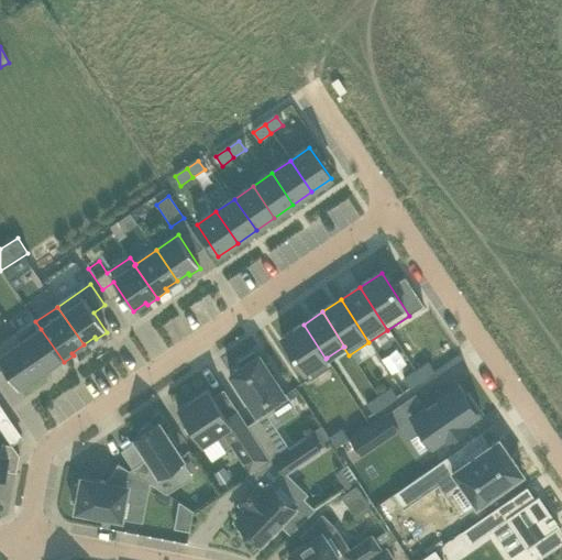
[(304,325),(282,339),(309,382),(332,366),(327,358),(326,359),(304,325)]
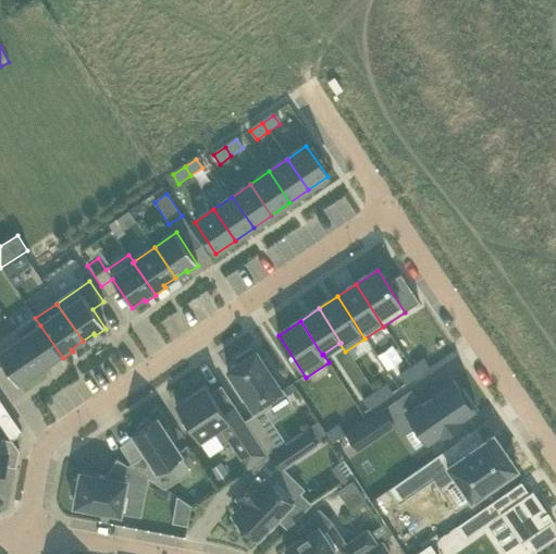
[(40,325),(20,340),(40,370),(51,362),(52,365),(63,358),(40,325)]
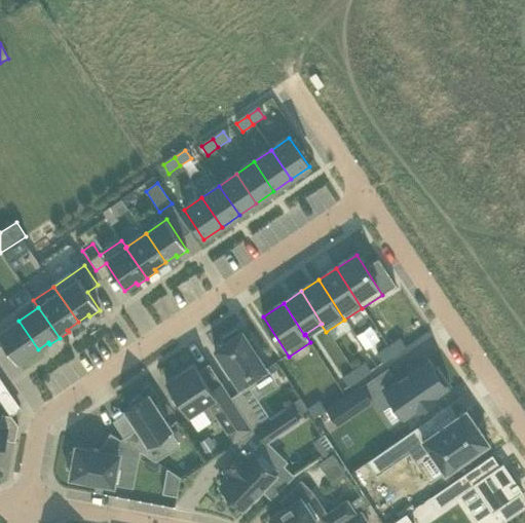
[(19,321),(14,313),(0,323),(0,347),(4,345),(19,366),(29,359),(27,357),(38,349),(19,321)]
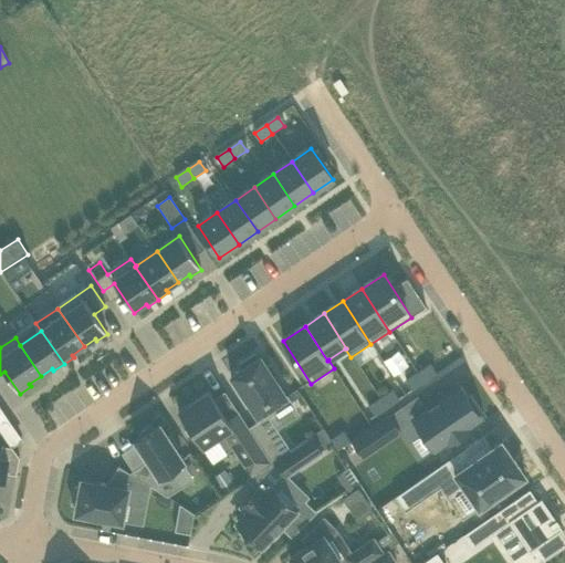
[(260,423),(249,429),(272,465),(291,451),(269,418),(290,404),(278,384),(281,382),(271,366),(267,368),(260,358),(258,361),(255,356),(239,367),(242,371),(231,377),(260,423)]
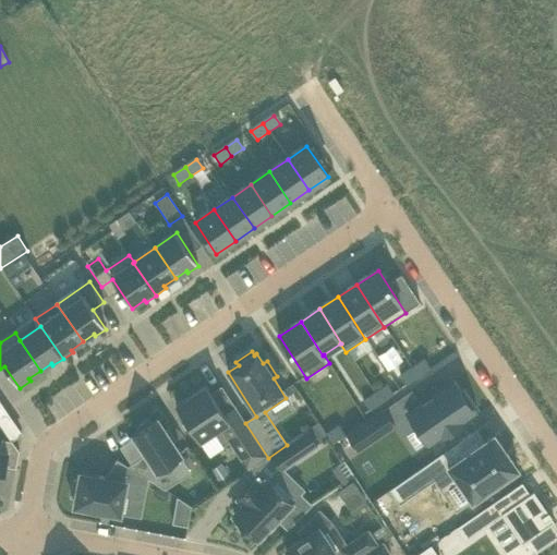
[(424,361),(412,370),(418,378),(431,371),(424,361)]
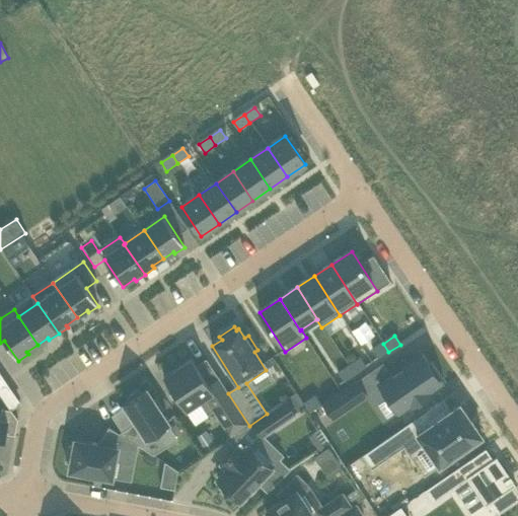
[(383,344),(372,351),(378,360),(388,352),(383,344)]
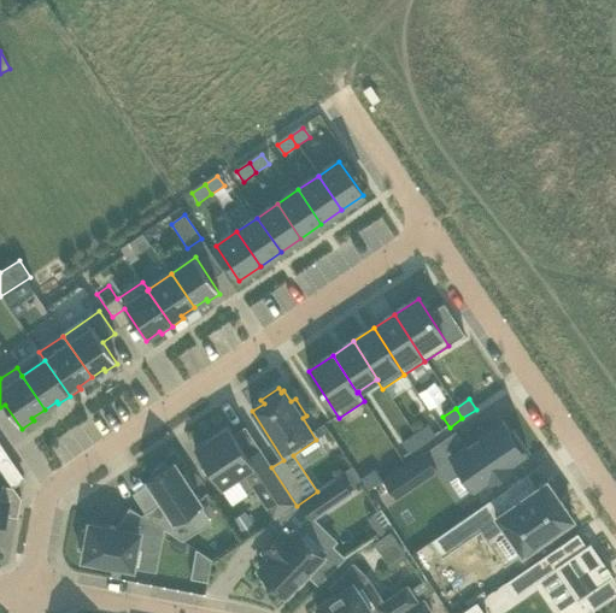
[(500,424),(449,460),(470,493),(488,481),(491,483),(510,470),(528,458),(514,436),(511,438),(500,424)]
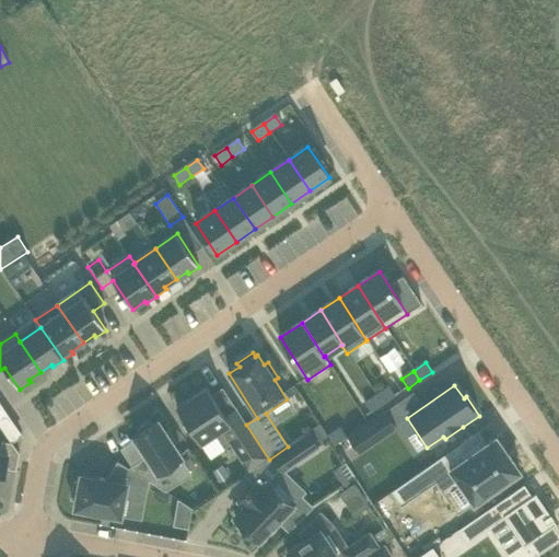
[(269,460),(246,425),(236,409),(225,416),(207,389),(176,408),(200,444),(214,434),(224,450),(234,443),(252,471),(269,460)]
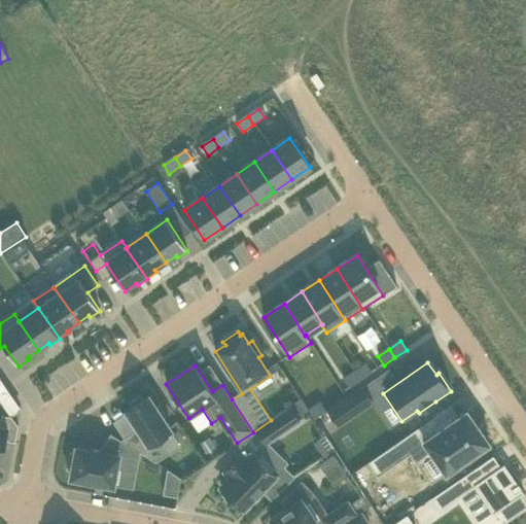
[(365,365),(354,373),(360,381),(372,374),(365,365)]
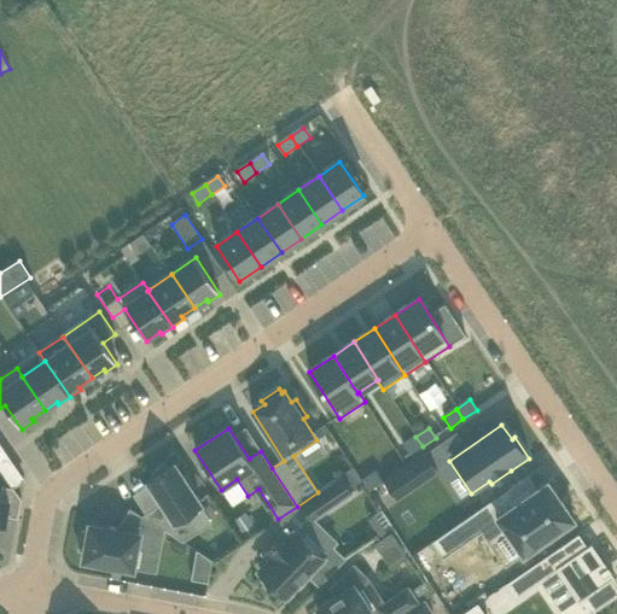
[(415,437),(403,445),(409,456),(423,446),(415,437)]
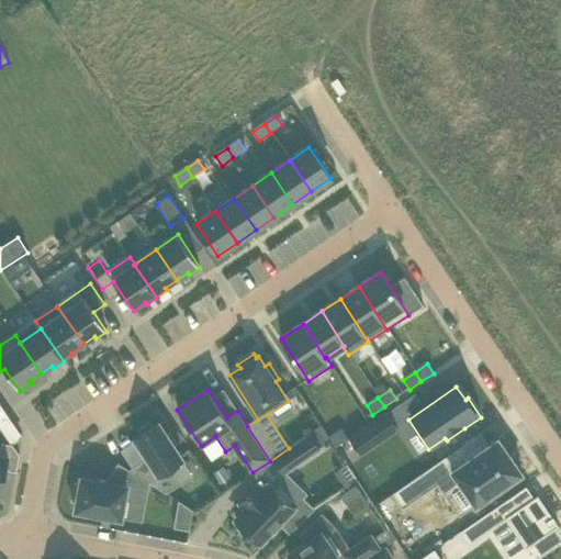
[(370,425),(349,438),(361,455),(396,431),(385,414),(370,425)]
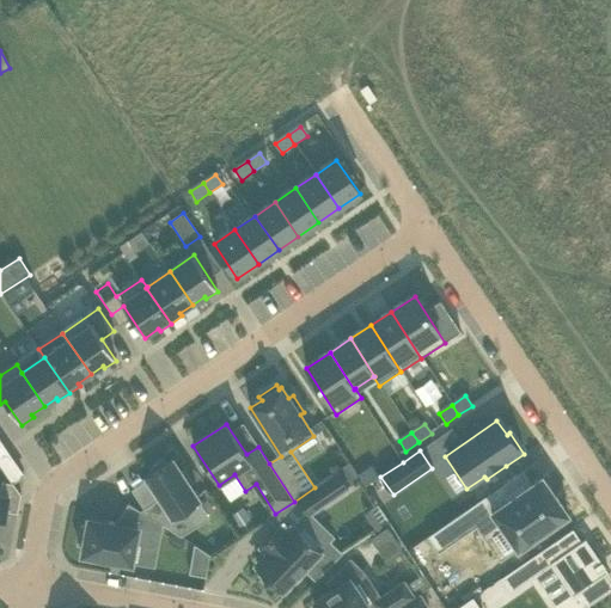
[(160,499),(141,513),(157,523),(175,534),(190,523),(183,511),(199,502),(189,487),(193,485),(184,473),(181,476),(172,461),(165,466),(163,462),(151,471),(153,473),(147,478),(160,499)]
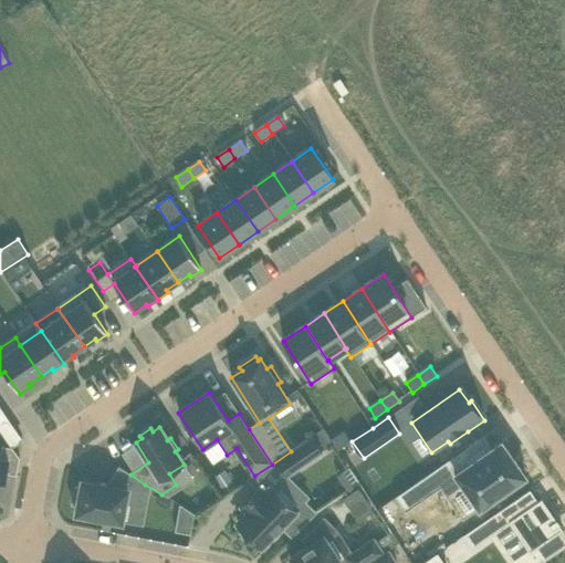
[(344,434),(332,441),(337,451),(349,444),(344,434)]
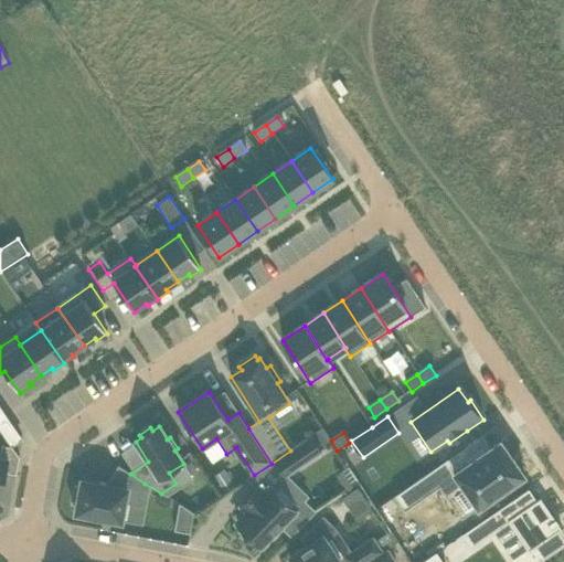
[(275,463),(285,478),(321,453),(311,438),(275,463)]
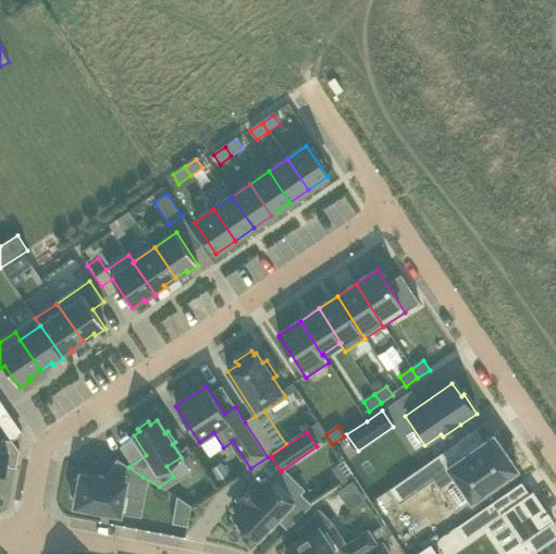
[(417,470),(390,489),(399,503),(427,484),(434,479),(440,485),(455,476),(472,501),(518,470),(494,435),(464,457),(455,444),(417,470)]
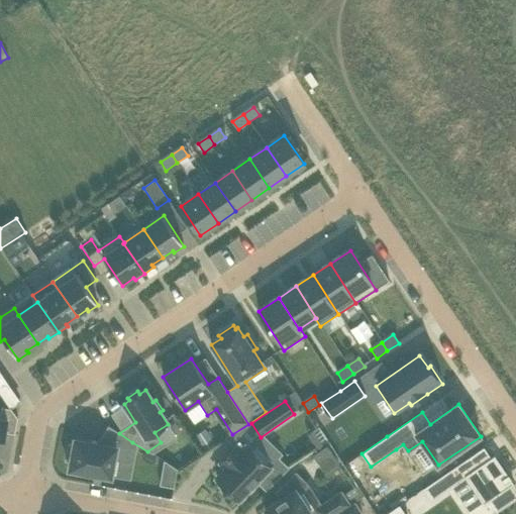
[(0,454),(0,455),(5,433),(15,435),(18,419),(11,410),(2,408),(0,418),(0,454)]
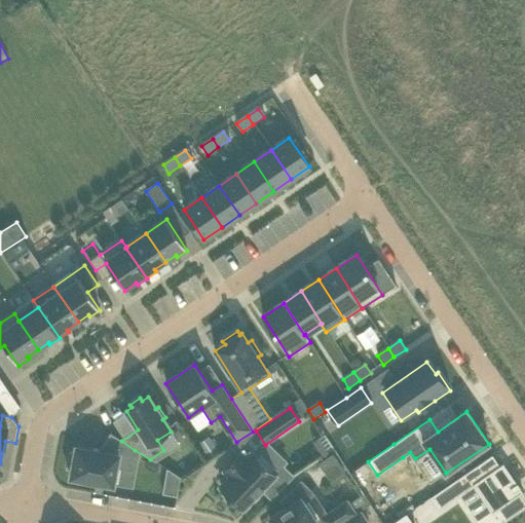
[(135,450),(121,441),(110,435),(99,452),(76,448),(75,455),(70,454),(67,470),(72,471),(71,478),(113,486),(116,468),(130,470),(135,450)]
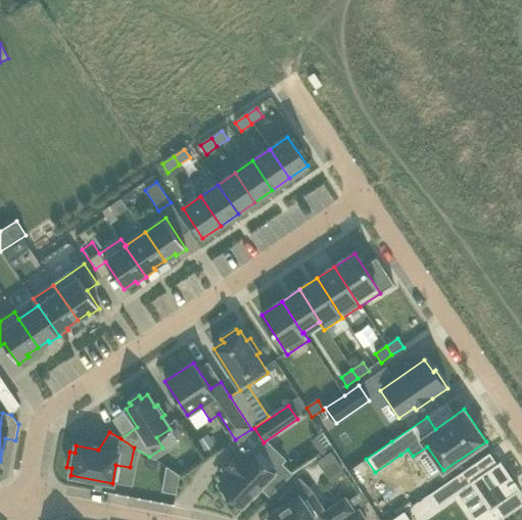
[(208,437),(198,444),(207,458),(218,451),(208,437)]
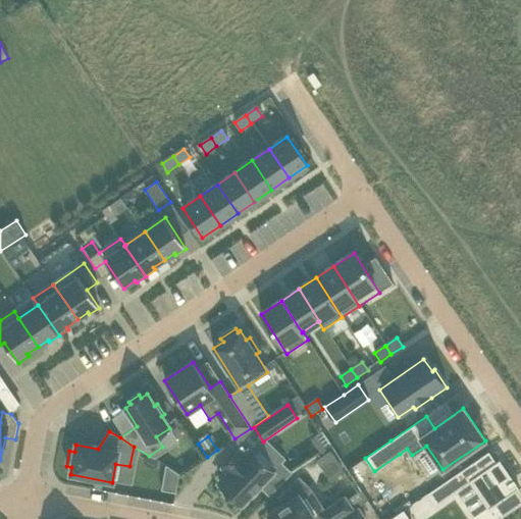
[(229,474),(219,484),(224,489),(221,492),(232,503),(236,501),(241,506),(260,486),(270,497),(292,474),(279,463),(270,472),(251,452),(245,458),(239,452),(223,468),(229,474)]
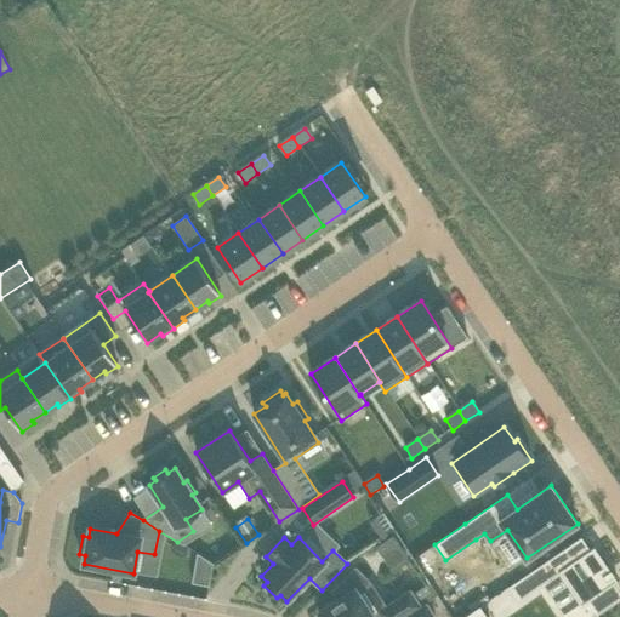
[(579,537),(507,587),(518,603),(541,586),(558,573),(578,603),(562,615),(563,616),(593,616),(598,613),(587,600),(615,580),(592,547),(587,549),(579,537)]
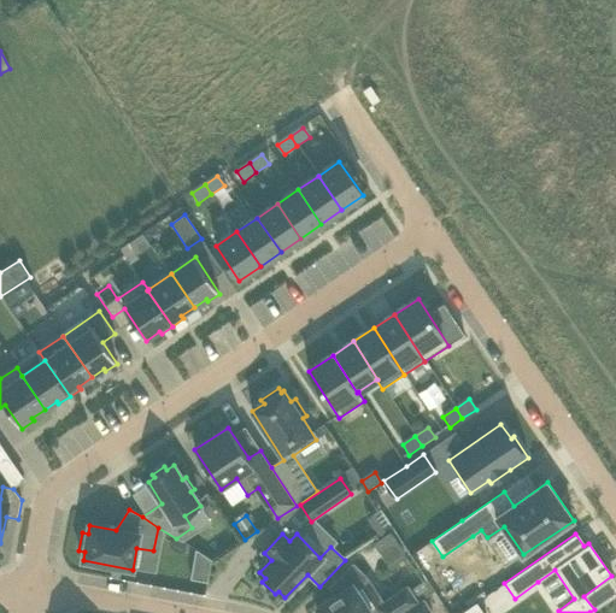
[(207,583),(212,561),(197,552),(191,581),(207,583)]
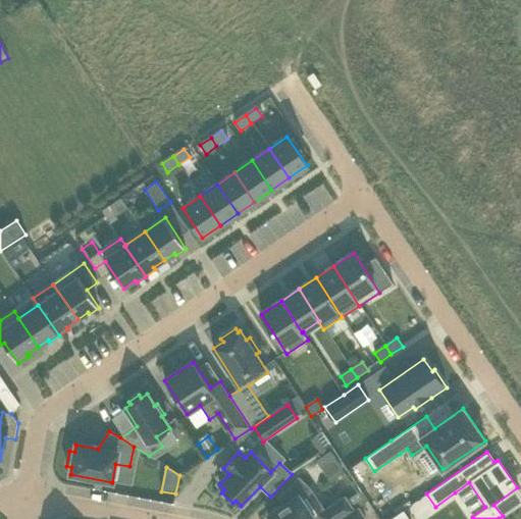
[(268,515),(270,518),(314,518),(302,500),(311,490),(299,478),(279,499),(283,505),(268,515)]
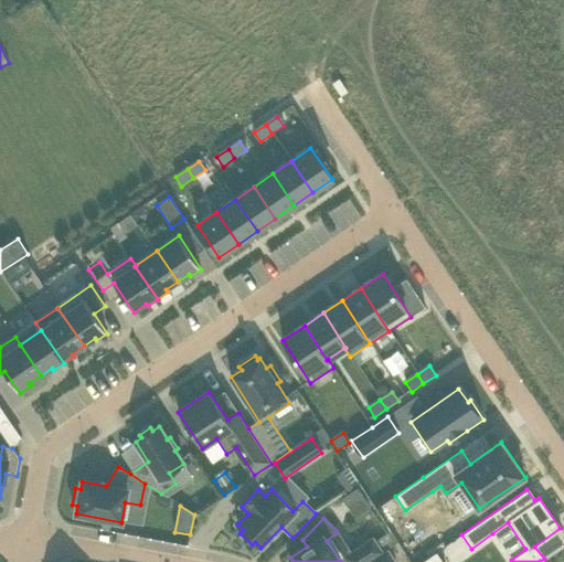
[(344,559),(346,561),(371,561),(383,554),(373,539),(344,559)]
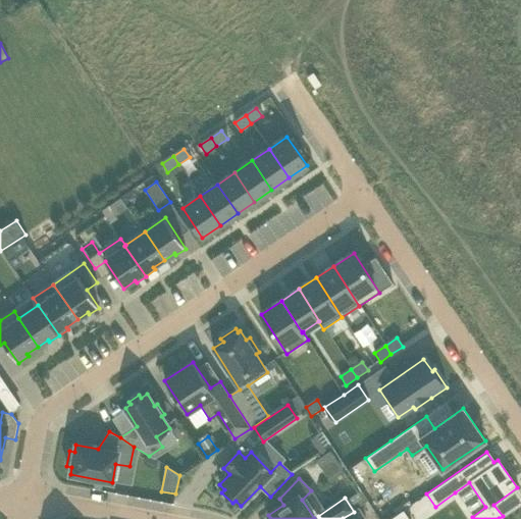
[(354,512),(343,518),(363,518),(358,509),(354,512)]
